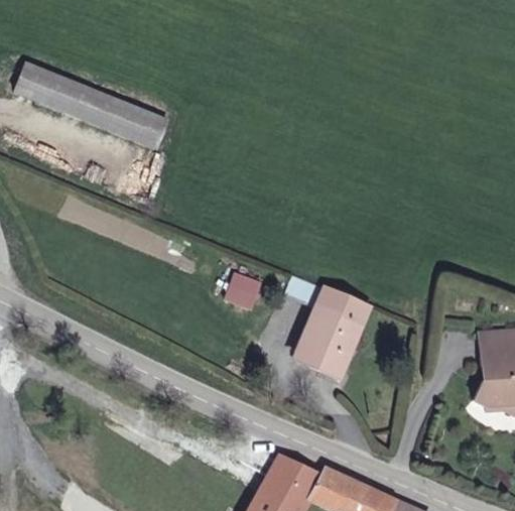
[(167,117),(25,61),(13,92),(156,147),(167,117)]
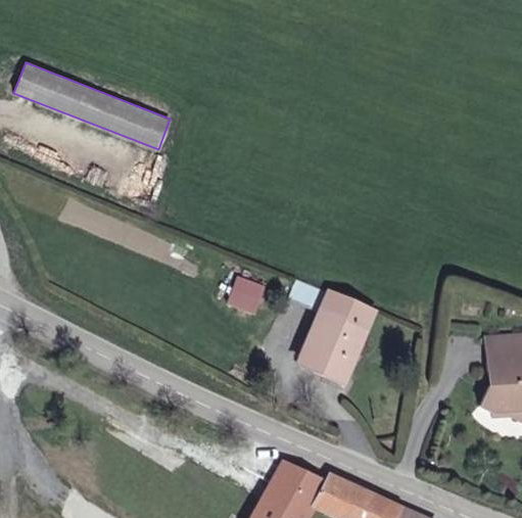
[(238,269),(228,299),(256,309),(267,278),(238,269)]
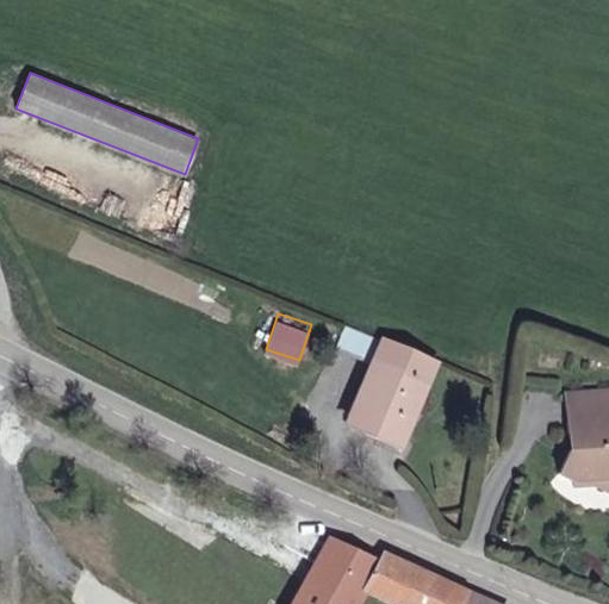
[(347,321),(336,343),(373,360),(383,337),(347,321)]
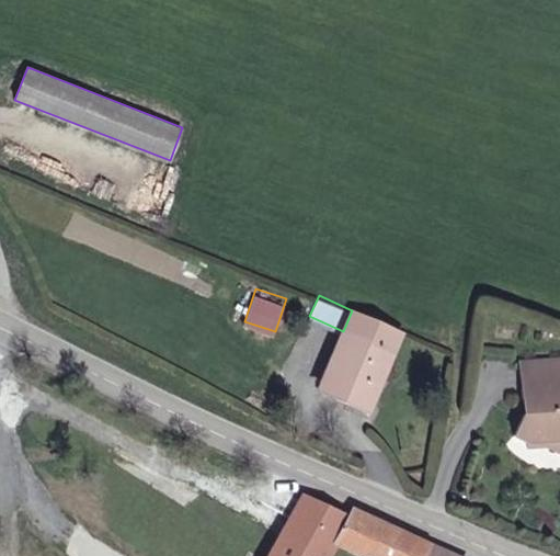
[(352,310),(343,331),(321,383),(369,404),(401,330),(352,310)]
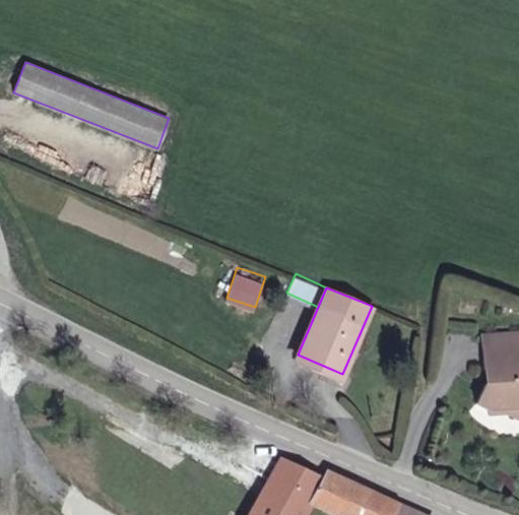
[(518,331),(483,333),(484,365),(494,365),(495,380),(487,381),(477,401),(489,406),(512,405),(512,411),(518,414),(518,331)]
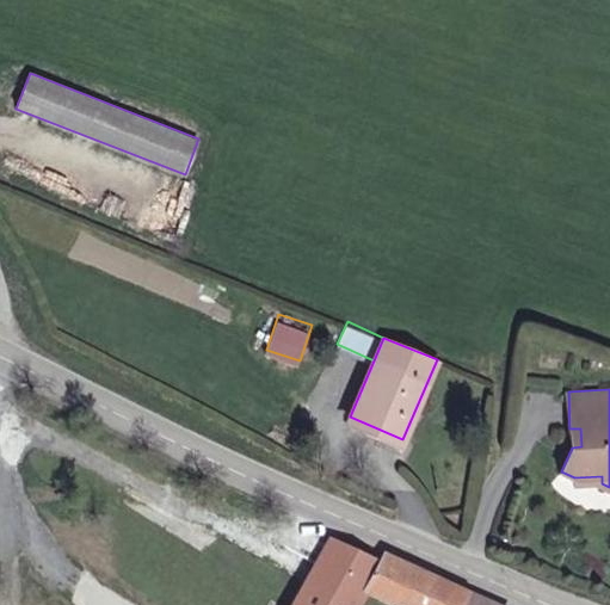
[(580,428),(570,428),(572,448),(581,446),(580,428)]
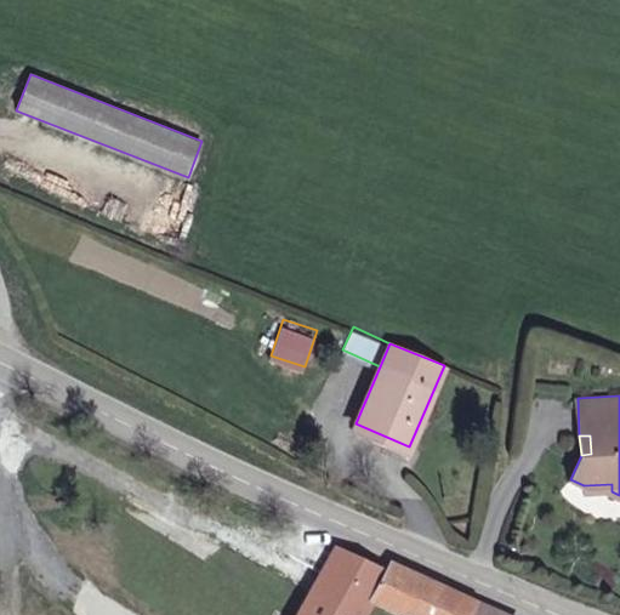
[(584,494),(612,491),(612,484),(584,485),(584,494)]
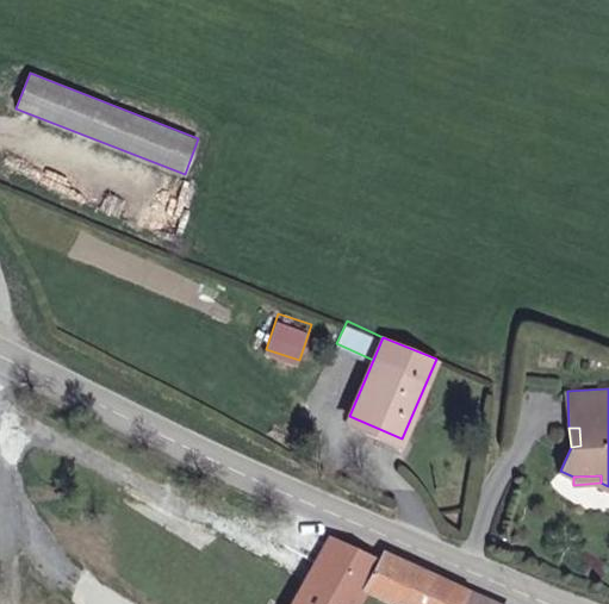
[(378,558),(330,533),(290,603),(355,603),(366,587),(402,603),(505,603),(383,549),(378,558)]
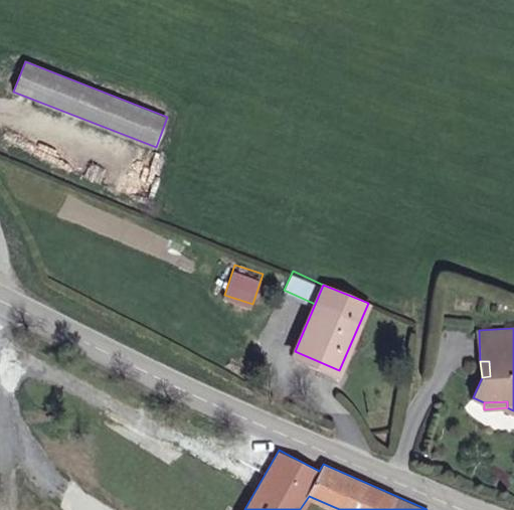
All buildings are outlined.
